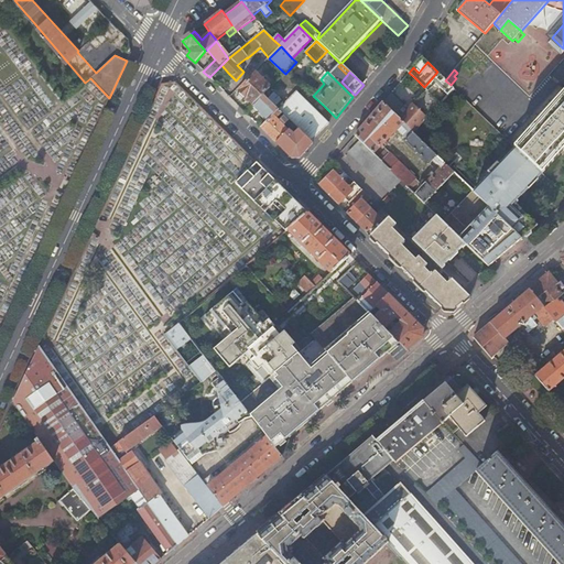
[(405,77),(401,83),(413,94),(424,87),(414,77),(409,73),(405,77)]
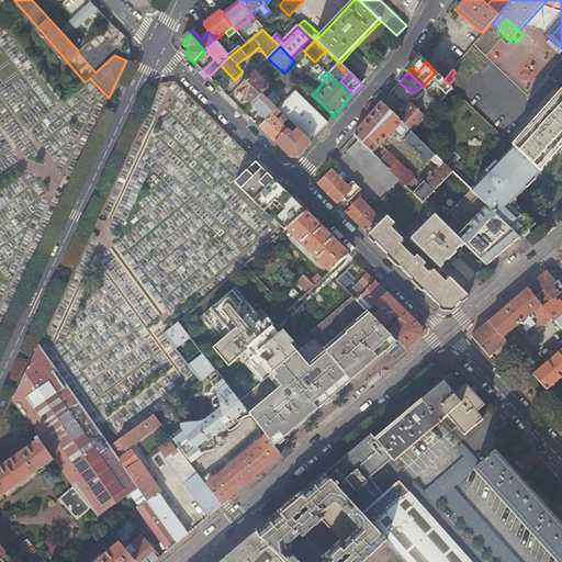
[(262,96),(269,89),(255,75),(238,91),(246,98),(254,105),(262,96)]
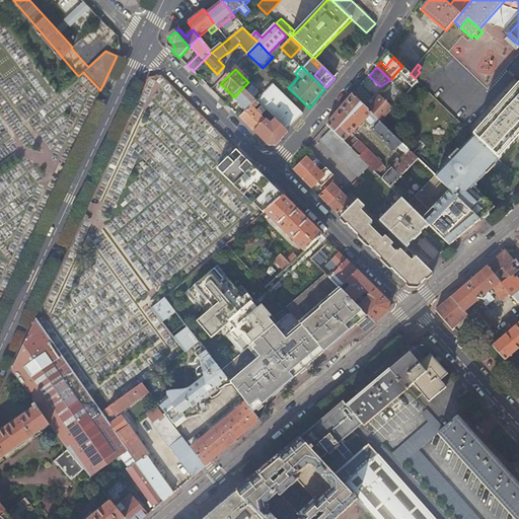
[(249,83),(252,86),(260,93),(268,85),(256,75),(249,83)]
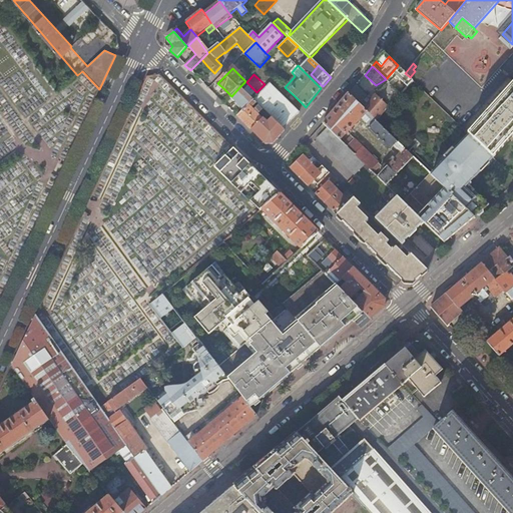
[(59,89),(66,83),(62,78),(55,83),(59,89)]
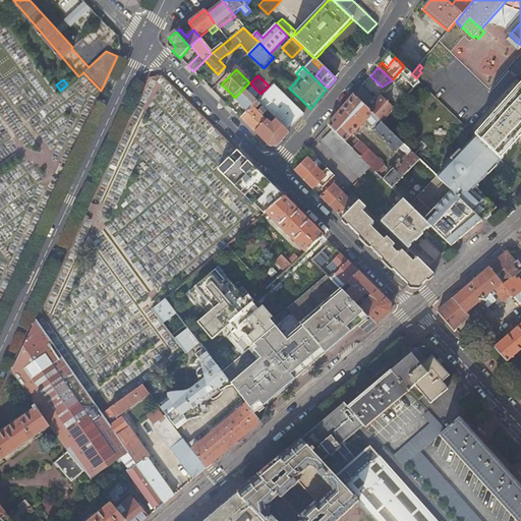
[(476,136),(501,160),(520,136),(520,84),(475,136),(476,136)]
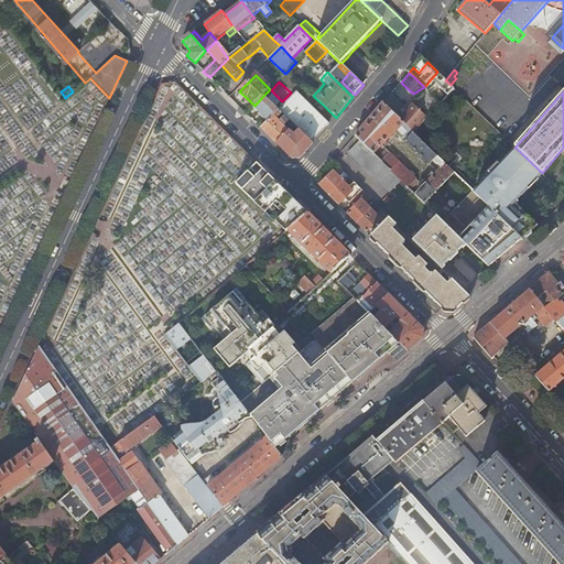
[(300,130),(313,142),(321,134),(325,129),(329,123),(297,93),(280,111),(282,114),(285,116),(290,120),(295,126),(300,130)]
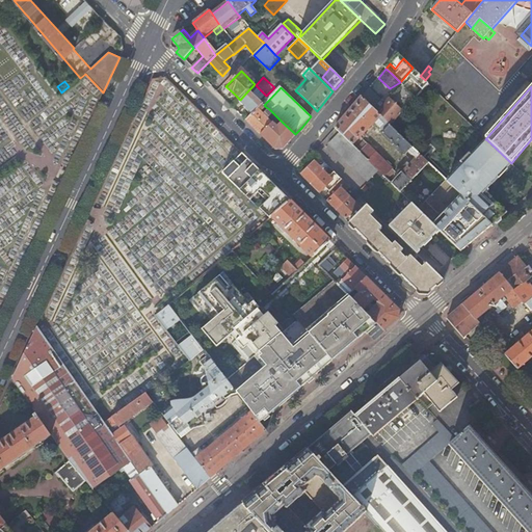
[(266,96),(259,88),(254,94),(261,101),(266,96)]
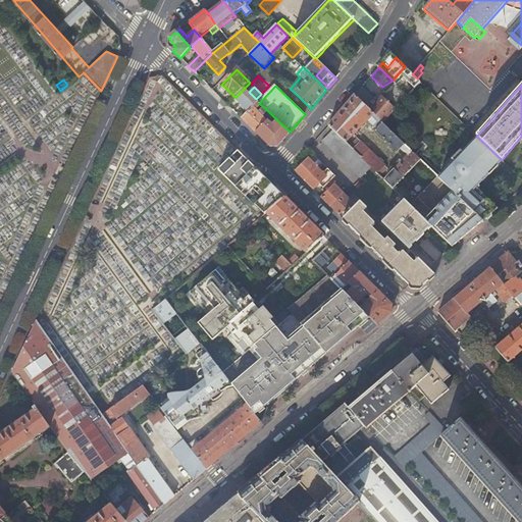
[(399,87),(386,101),(396,110),(408,96),(399,87)]
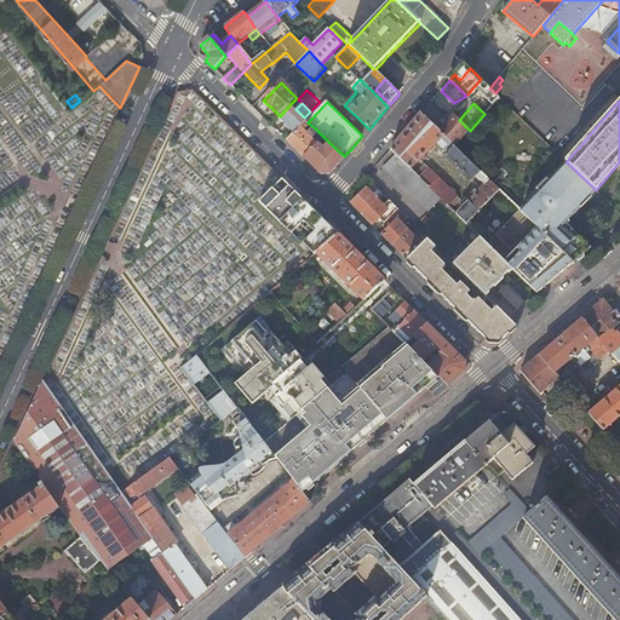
[(296,133),(308,122),(290,105),(280,116),(277,118),(286,126),(287,125),(296,133)]
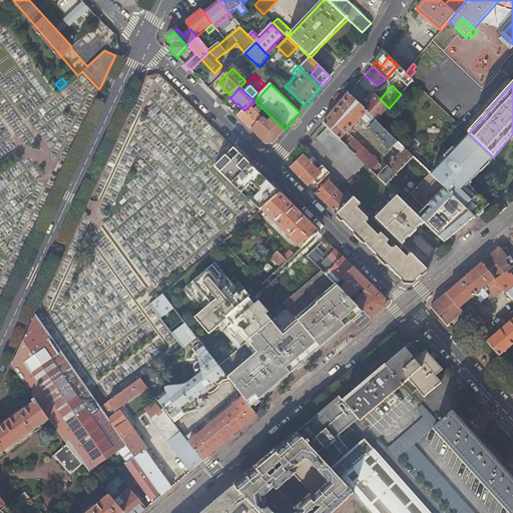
[(336,108),(323,124),(327,128),(340,140),(349,130),(352,133),(354,130),(352,128),(361,118),(371,127),(369,128),(391,150),(394,147),(401,154),(378,178),(386,185),(408,162),(413,157),(414,157),(377,121),(378,121),(364,108),(349,93),(336,108)]
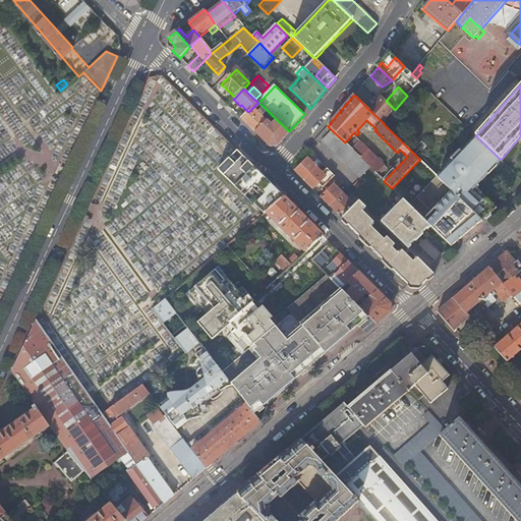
[(375,103),(369,110),(384,123),(390,115),(395,110),(386,101),(382,97),(375,103)]
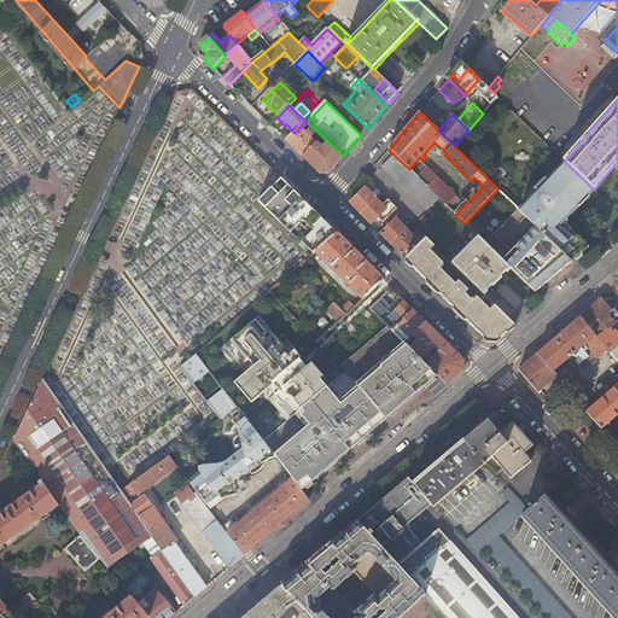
[(295,150),(303,158),(318,145),(312,139),(307,133),(304,130),(309,124),(307,122),(295,133),(293,134),(286,141),(295,150)]
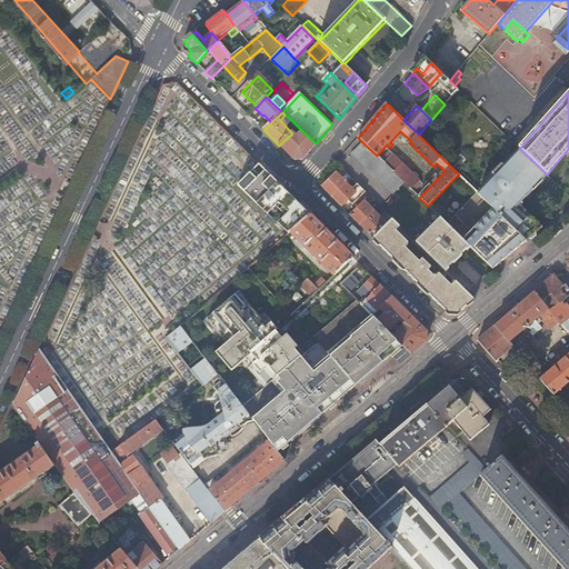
[(270,123),(271,122),(263,115),(262,116),(265,118),(270,123)]
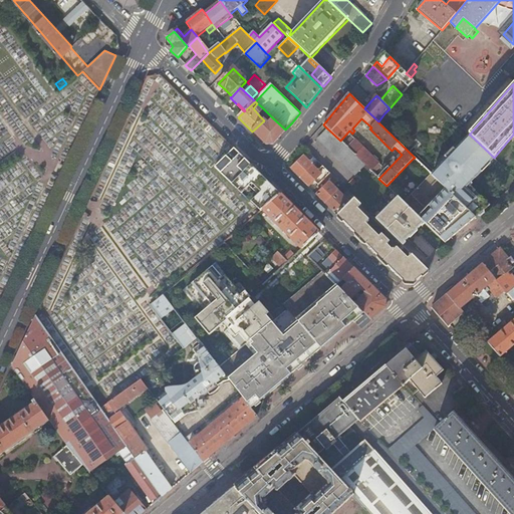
[(260,105),(255,110),(259,115),(264,109),(260,105)]
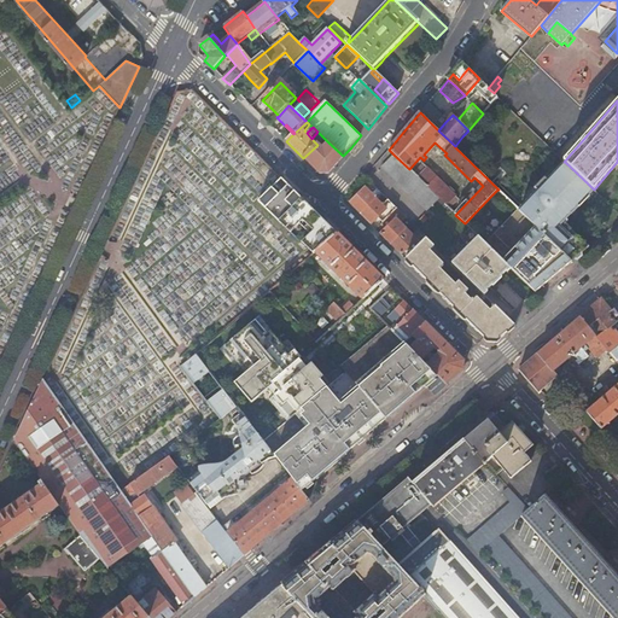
[(342,161),(344,157),(343,156),(328,143),(322,147),(319,144),(318,145),(303,158),(320,175),(330,174),(342,161)]
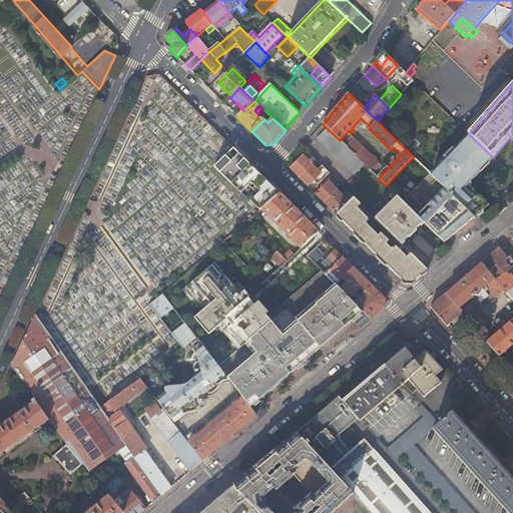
[(340,140),(327,128),(318,139),(355,175),(365,165),(347,147),(340,140)]
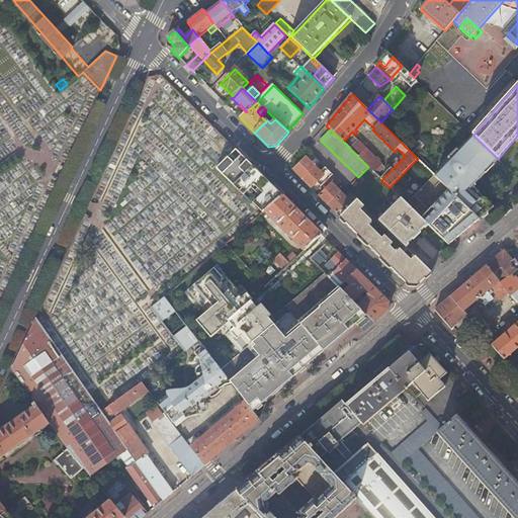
[(434,176),(480,220),(481,220),(494,207),(479,193),(480,193),(472,186),(477,182),(498,159),(473,136),(459,151),(450,160),(435,175),(434,176)]
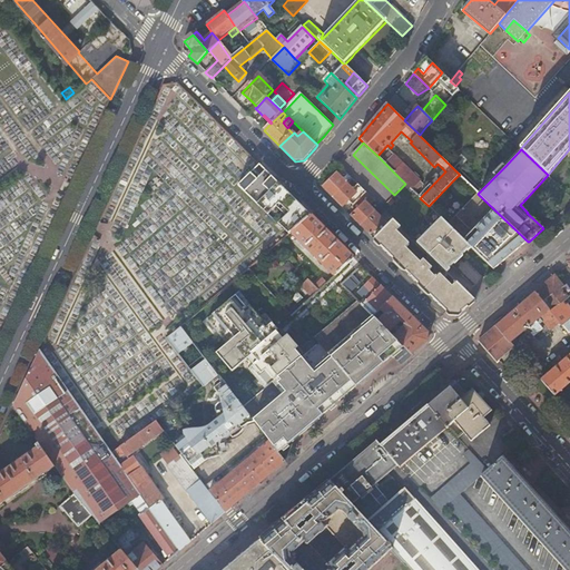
[(385,164),(405,184),(412,190),(421,182),(394,155),(385,164)]
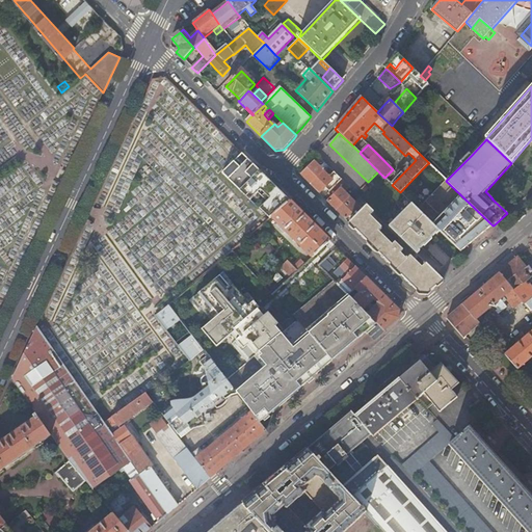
[(301,176),(311,185),(324,171),(329,167),(315,153),(311,157),(315,162),(310,167),(301,176)]
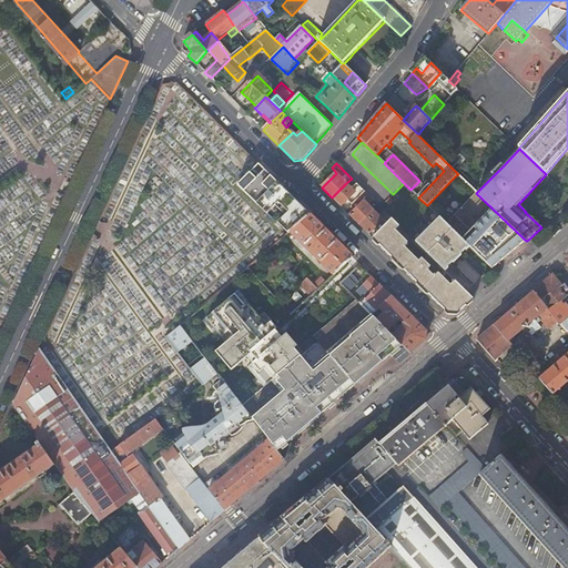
[(493,172),(494,175),(504,165),(499,164),(493,172)]
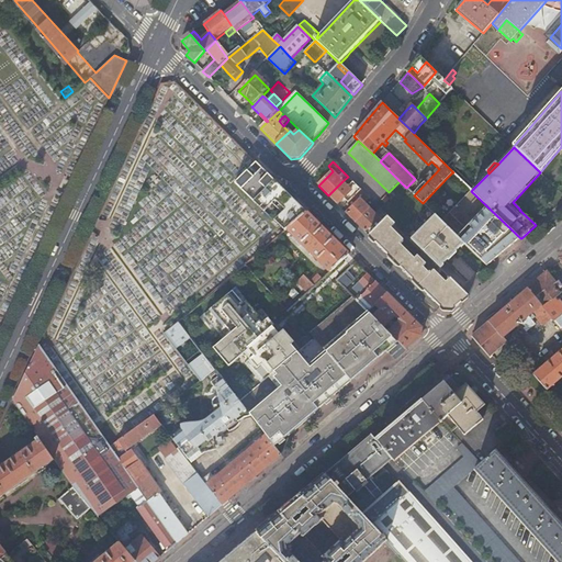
[(267,173),(256,164),(235,183),(254,202),(274,181),(267,173)]
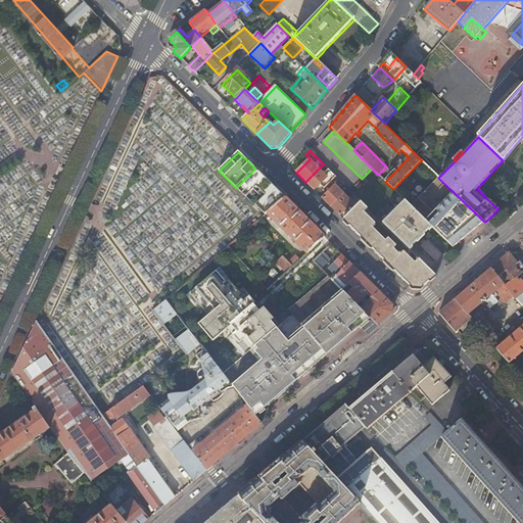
[(255,169),(236,188),(246,197),(253,190),(259,196),(252,203),(265,215),(267,214),(284,198),(275,188),(262,176),(255,169)]
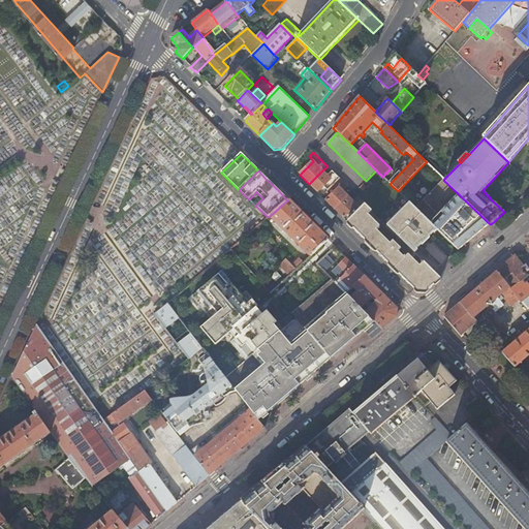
[(332,180),(336,184),(340,179),(333,172),(329,176),(322,170),(309,184),(318,193),(322,188),(332,180)]
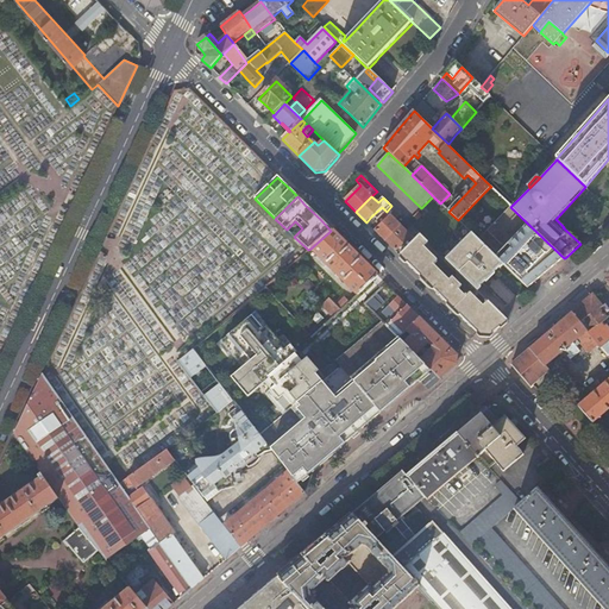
[(376,232),(387,242),(402,226),(396,220),(401,215),(391,206),(387,212),(378,220),(380,223),(382,225),(376,232)]
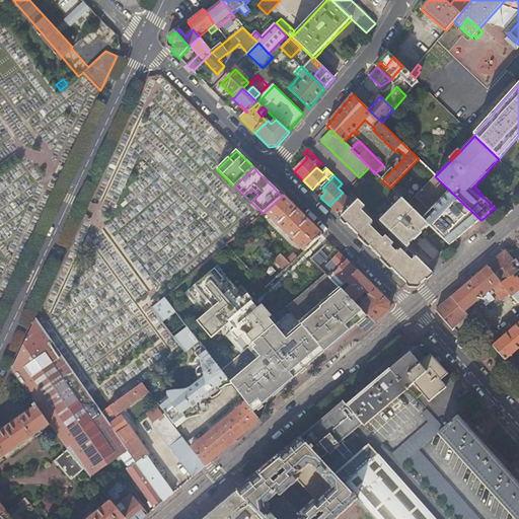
[(406,205),(429,226),(449,246),(465,233),(480,220),(435,176),(406,205)]
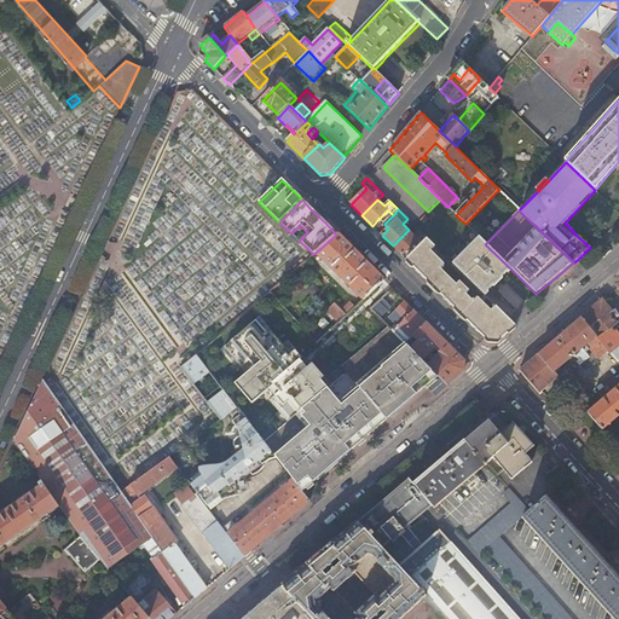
[(421,243),(423,246),(429,239),(420,231),(415,236),(409,230),(393,246),(403,256),(418,241),(421,243)]
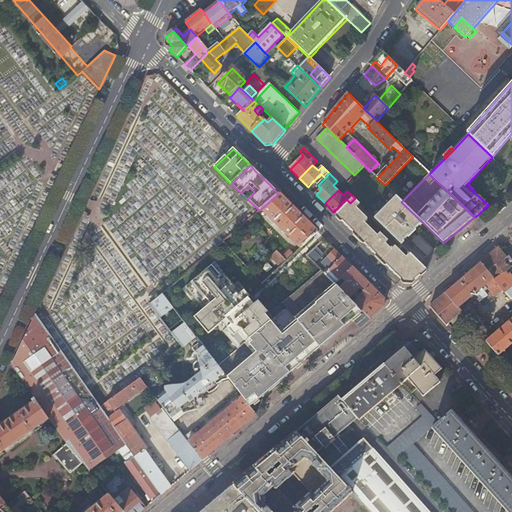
[(275,222),(300,248),(317,232),(284,200),(278,194),(261,209),(267,215),(265,217),(273,224),(275,222)]
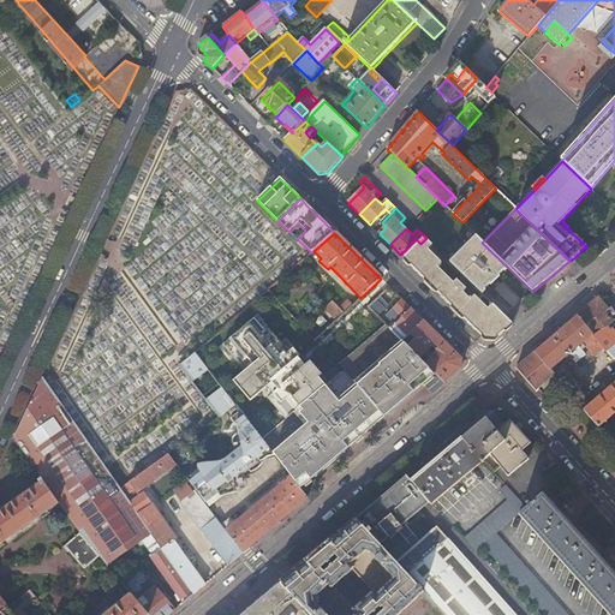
[(478,291),(482,294),(483,294),(495,282),(508,268),(482,243),(476,237),(449,263),(478,291)]
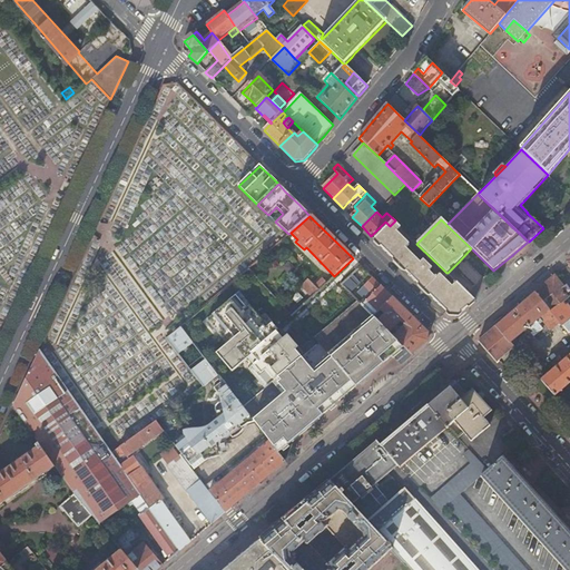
[(459,315),(475,301),(468,293),(448,273),(446,273),(443,277),(441,275),(438,277),(436,276),(435,277),(433,274),(435,272),(424,261),(426,258),(411,243),(410,244),(397,233),(401,229),(402,227),(395,220),(390,226),(375,241),(414,278),(450,315),(459,315)]
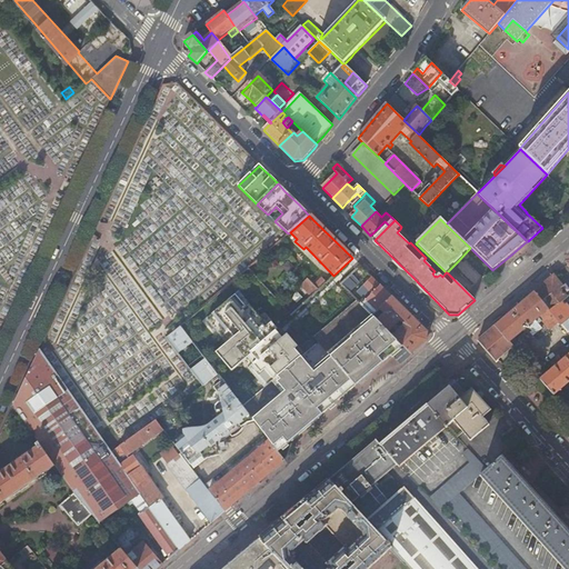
[(545,285),(535,292),(550,311),(561,302),(568,296),(568,287),(566,282),(561,286),(555,276),(545,285)]
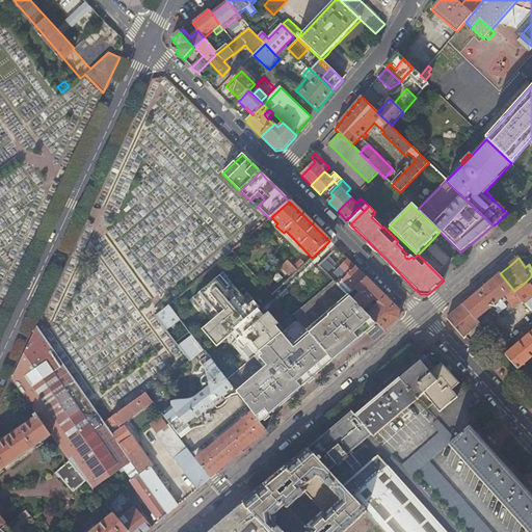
[(356,268),(347,259),(339,266),(347,274),(341,281),(352,292),(366,277),(356,268)]
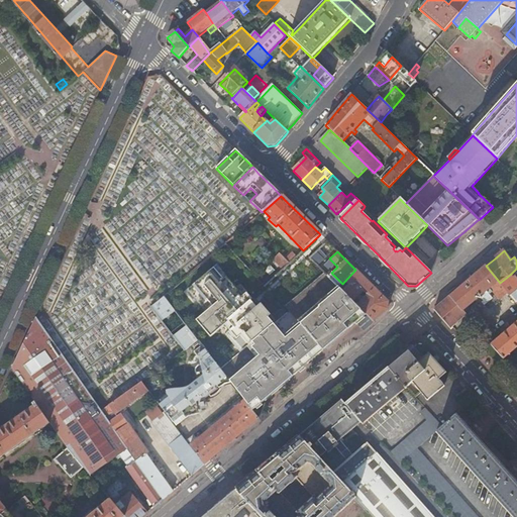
[(286,259),(290,263),(297,256),(293,252),(286,259)]
